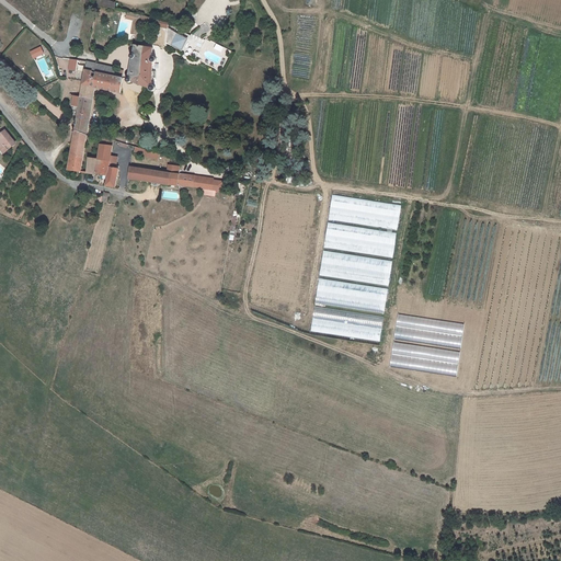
[(141,16),(134,14),(133,14),(132,20),(136,21),(134,34),(138,35),(141,16)]
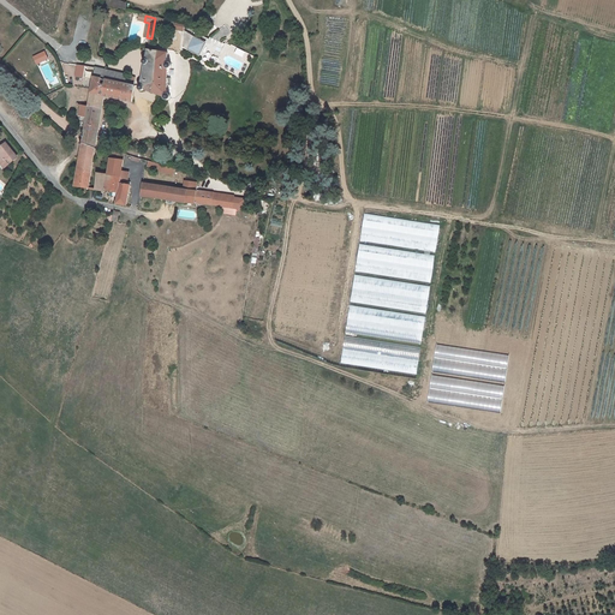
[(206,42),(185,31),(183,47),(199,55),(206,42)]
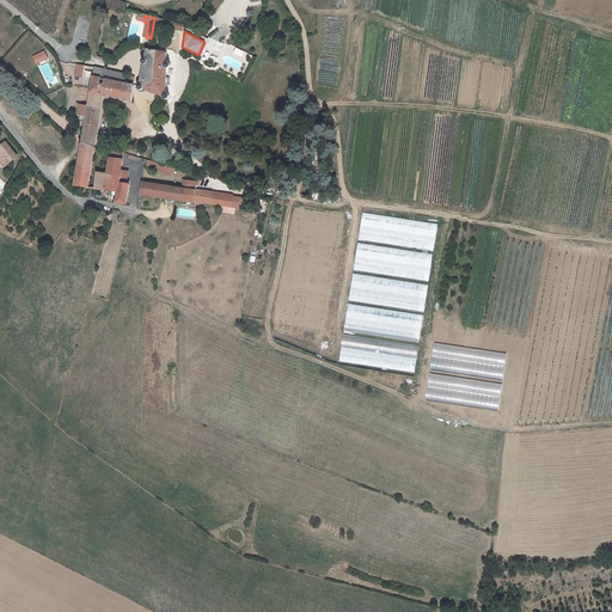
[(145,65),(140,85),(139,85),(139,86),(138,86),(138,87),(138,89),(139,89),(139,90),(140,90),(141,90),(142,89),(164,97),(164,98),(165,99),(166,99),(167,99),(167,98),(169,97),(169,96),(167,95),(166,95),(167,68),(169,68),(170,67),(170,66),(170,65),(167,63),(165,63),(167,53),(147,50),(146,60),(145,60),(142,60),(142,62),(142,63),(144,65),(145,65)]
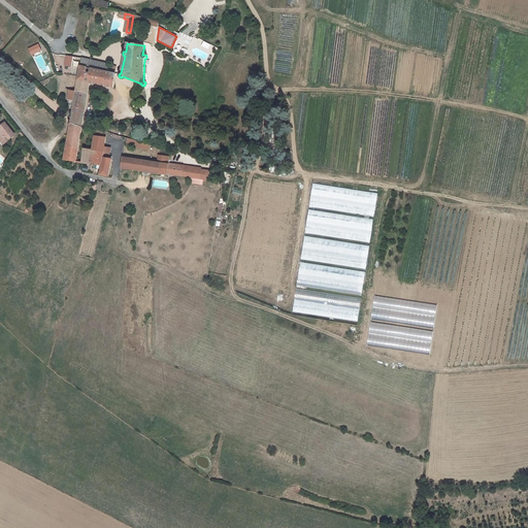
[(73,57),(66,56),(64,65),(71,66),(73,57)]
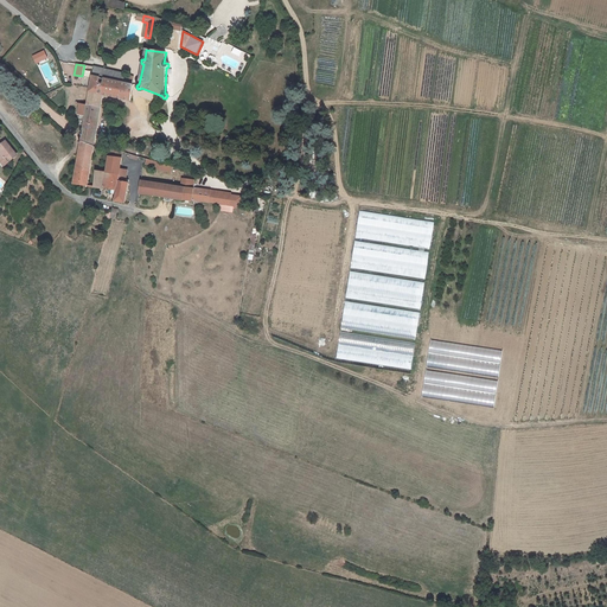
[(103,69),(95,68),(93,76),(101,78),(103,69)]
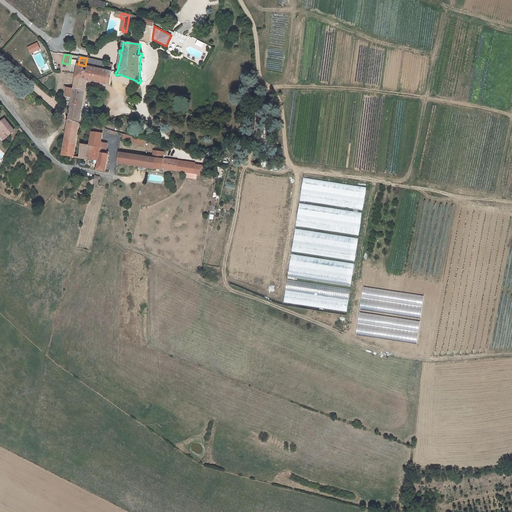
[(87,58),(85,66),(104,70),(105,62),(87,58)]
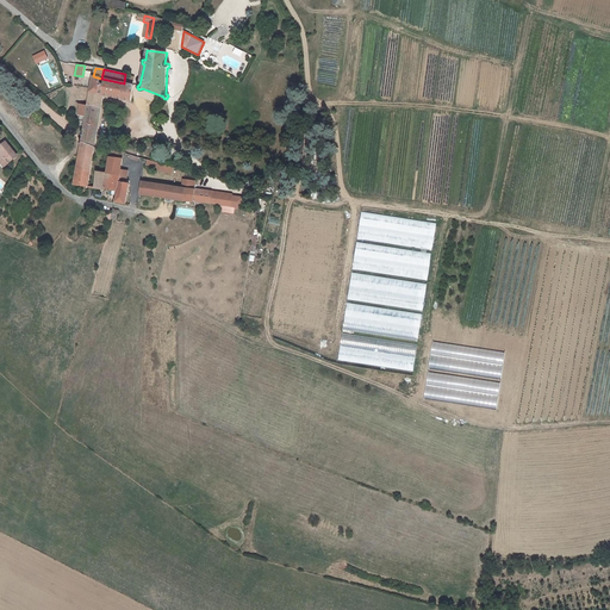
[(104,95),(131,101),(134,86),(124,83),(101,79),(93,76),(93,80),(88,107),(86,117),(83,131),(97,134),(104,95)]
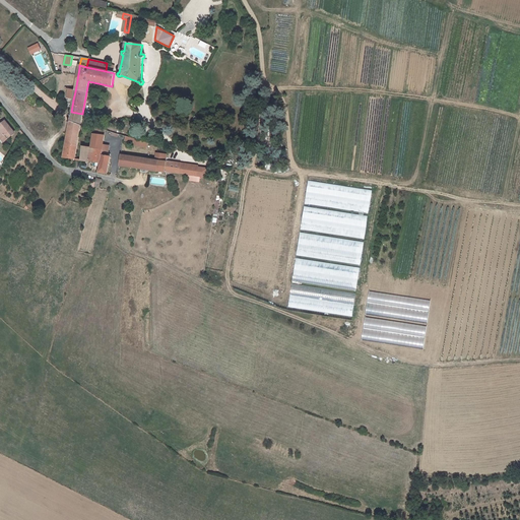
[(68,89),(66,99),(73,100),(75,91),(68,89)]
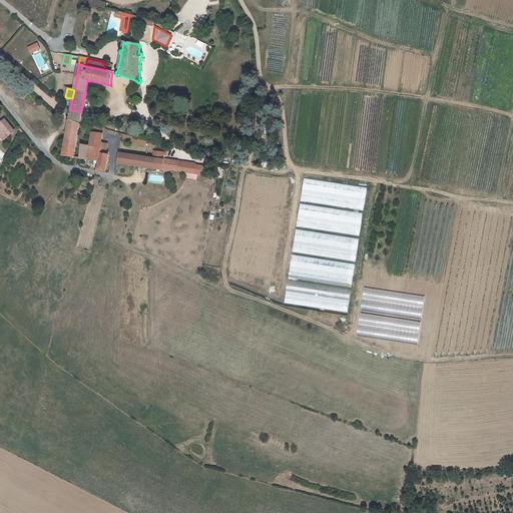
[(81,112),(70,110),(70,112),(69,112),(68,112),(68,113),(68,114),(69,114),(68,119),(79,124),(81,112)]
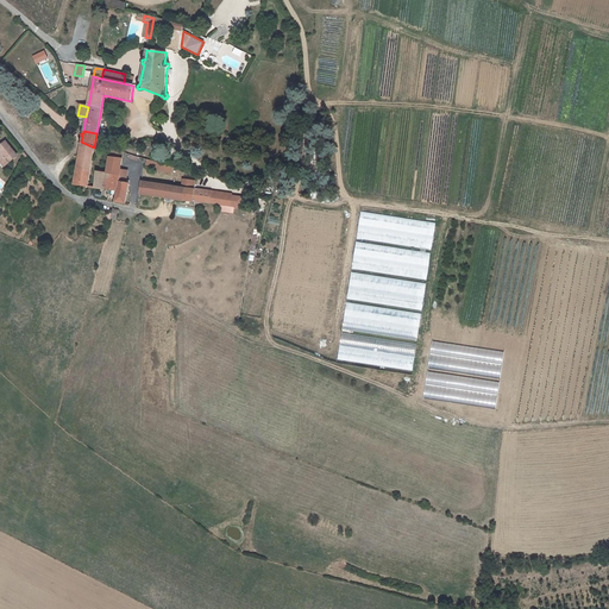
[(0,159),(1,162),(14,152),(6,142),(0,146),(0,159)]
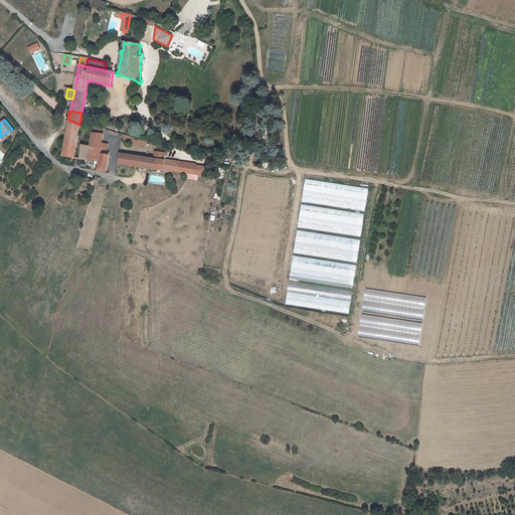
[(67,120),(66,120),(66,121),(67,122),(67,126),(62,156),(74,158),(79,125),(68,120),(67,120)]
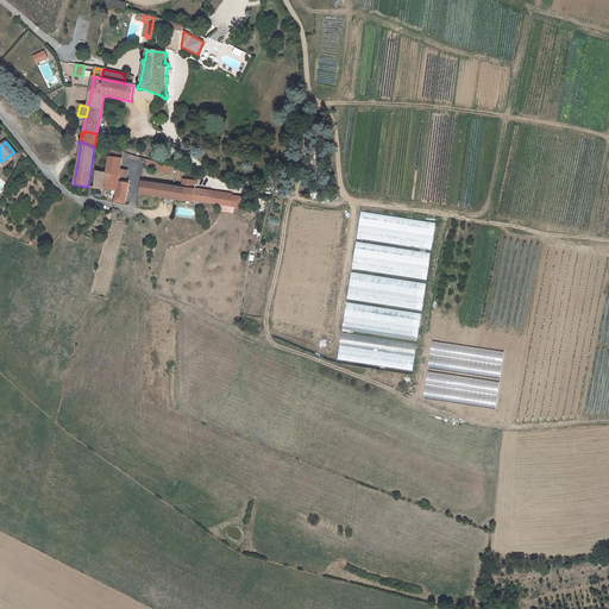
[(123,159),(110,157),(107,174),(120,175),(121,170),(123,159)]
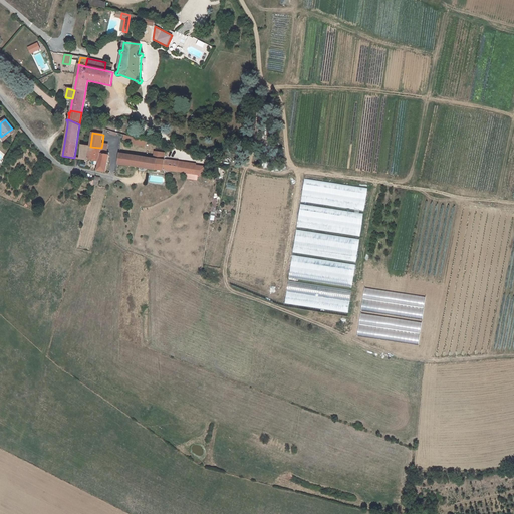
[(101,151),(101,148),(90,147),(81,145),(79,159),(99,162),(101,151)]
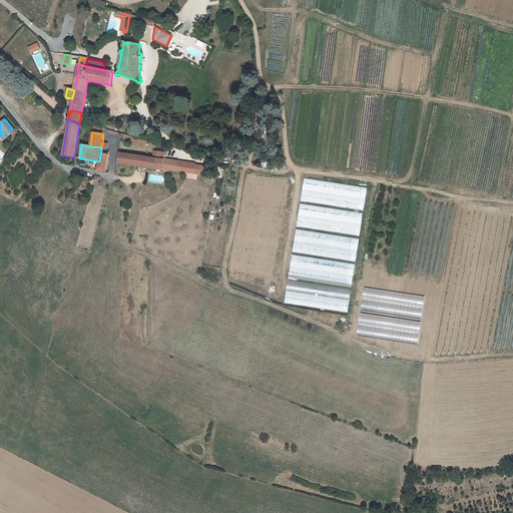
[(106,151),(101,150),(99,161),(97,170),(105,171),(107,162),(108,154),(105,154),(106,151)]
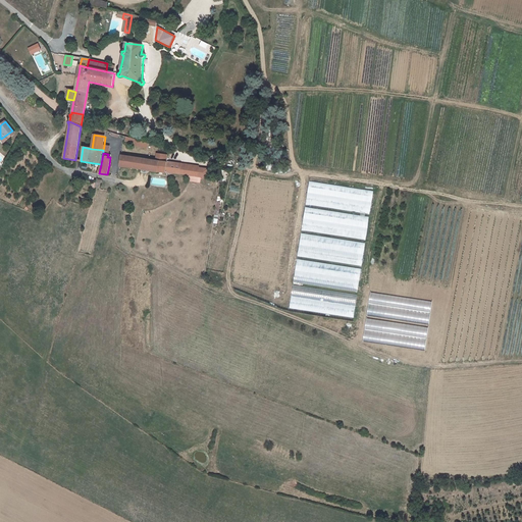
[(120,167),(134,169),(136,158),(121,156),(120,167)]
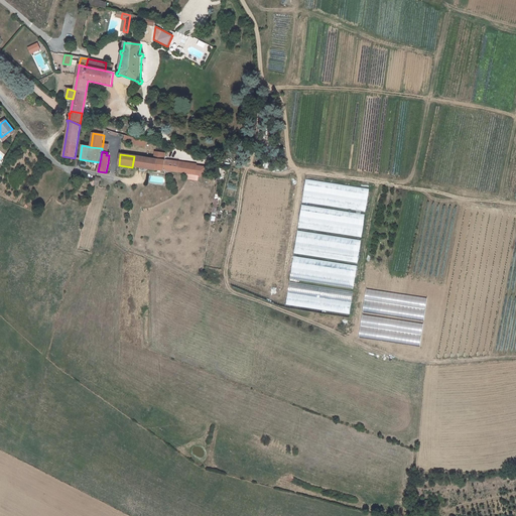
[(158,159),(134,156),(132,167),(148,169),(164,171),(165,161),(165,160),(158,159)]
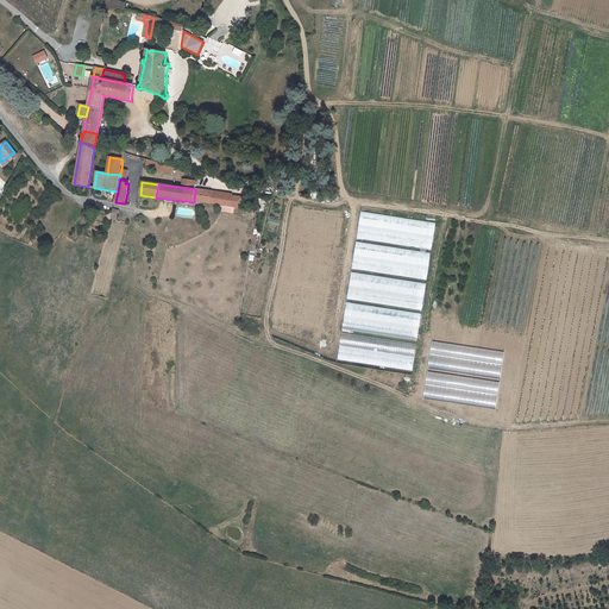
[(195,190),(194,202),(199,203),(219,206),(227,207),(230,207),(232,198),(218,195),(218,194),(195,190)]
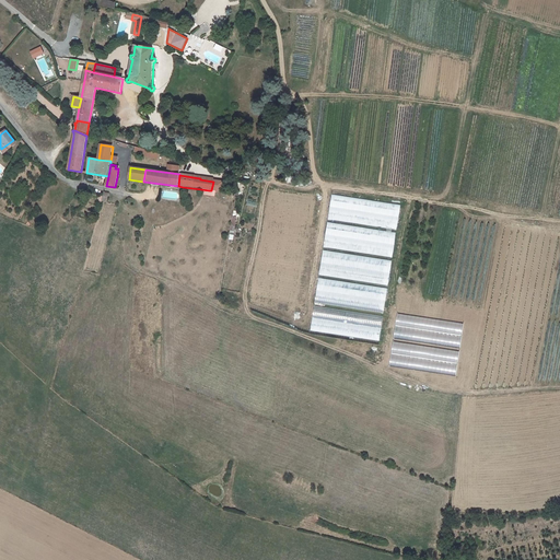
[(224,183),(213,182),(211,190),(221,193),(224,183)]
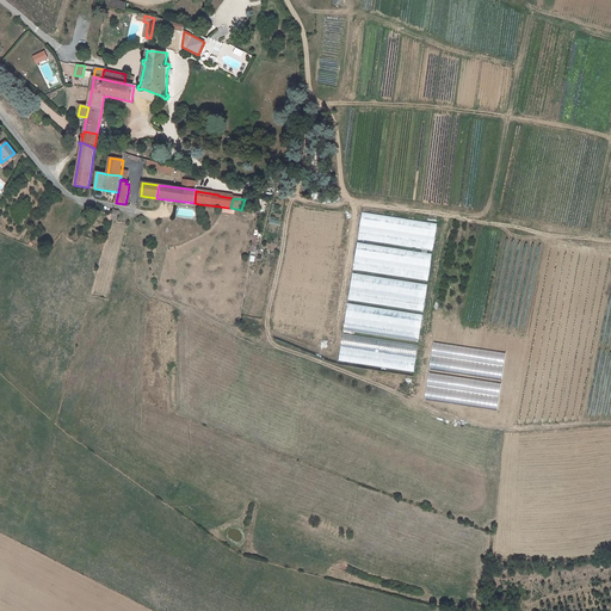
[(433,250),(437,223),(362,213),(358,240),(433,250)]
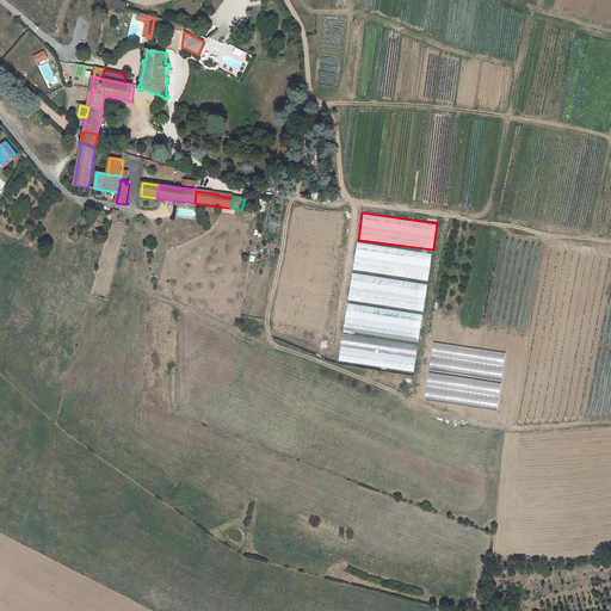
[(429,279),(432,253),(357,242),(353,270),(429,279)]
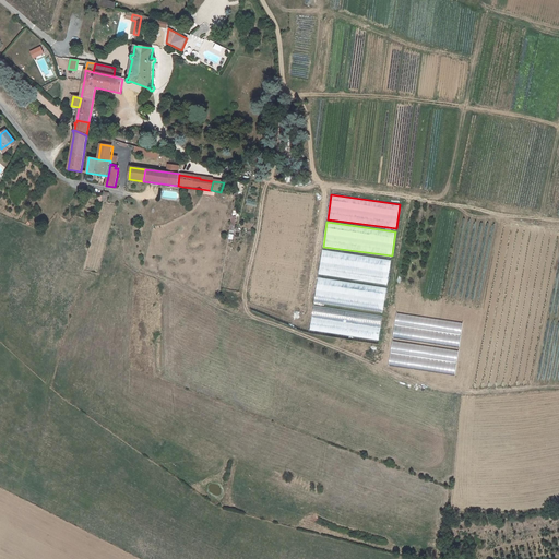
[(322,250),(319,274),(388,284),(391,259),(322,250)]
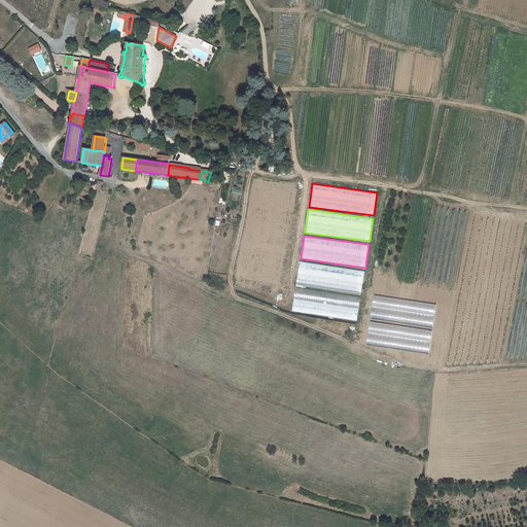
[(361,293),(364,270),(300,261),(296,285),(361,293)]
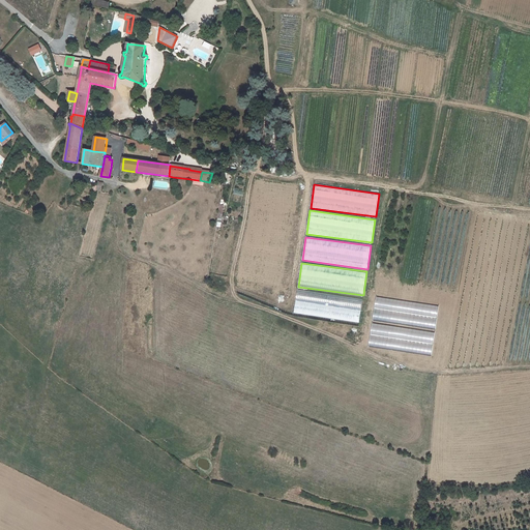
[(359,322),(362,298),(297,290),(294,314),(359,322)]
